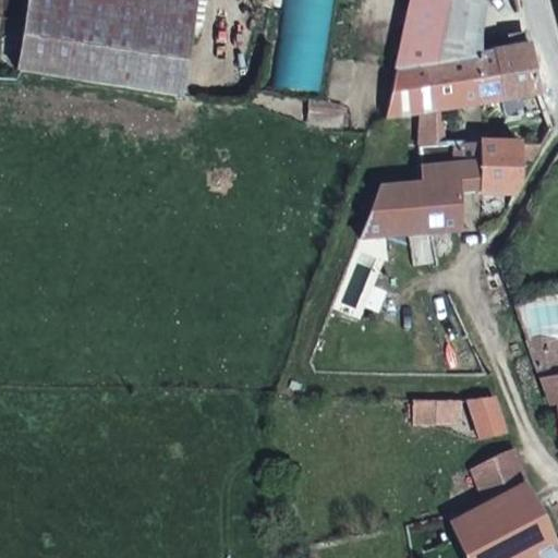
[(28,0),(17,71),(183,97),(198,0),(28,0)]
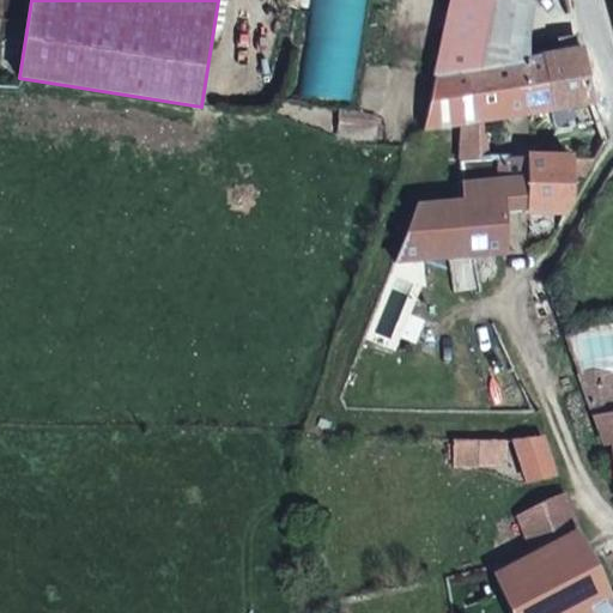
[(533,58),(528,0),(449,0),(435,79),(533,58)]
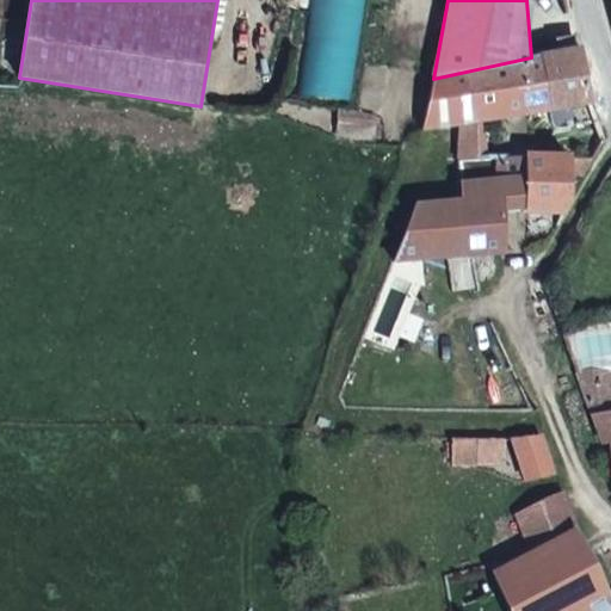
[(423,134),(460,127),(547,109),(576,103),(599,98),(584,47),(531,57),(433,79),(423,134)]
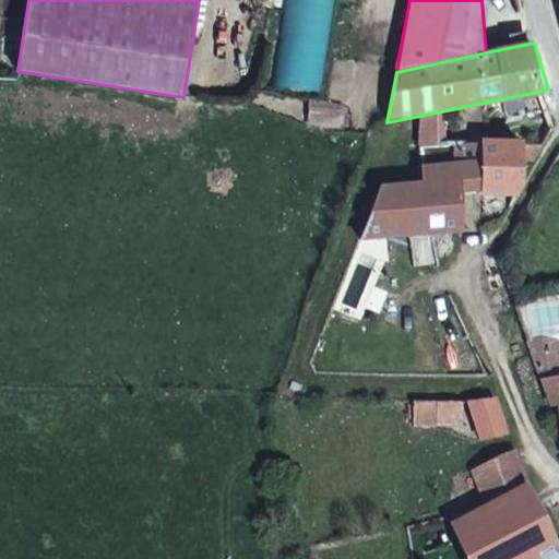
[(528,107),(551,104),(548,90),(527,94),(528,107)]
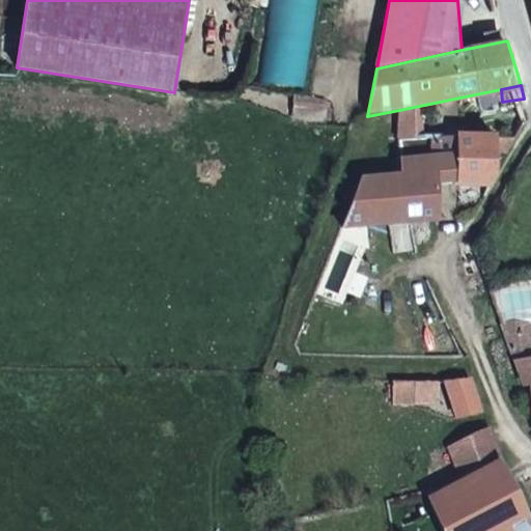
[(399,110),(400,151),(480,139),(475,94),(399,110)]
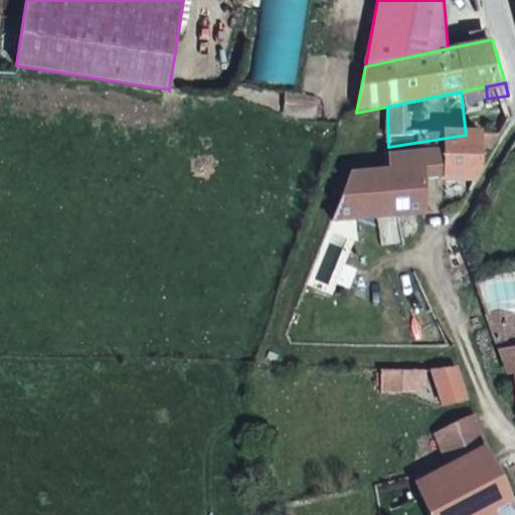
[(287,97),(285,114),(316,118),(318,101),(287,97)]
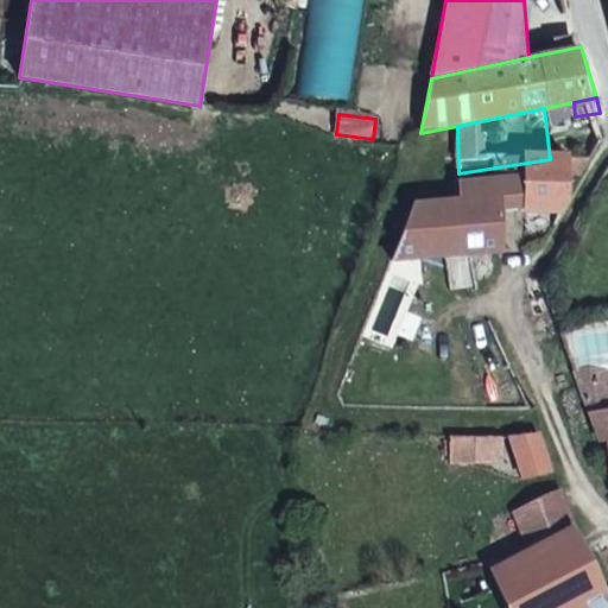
[(462,207),(416,210),(393,261),(445,257),(449,292),(479,290),(472,255),(505,253),(501,206),(539,201),(539,210),(562,211),(582,175),(590,177),(601,151),(550,159),(458,173),(462,207)]
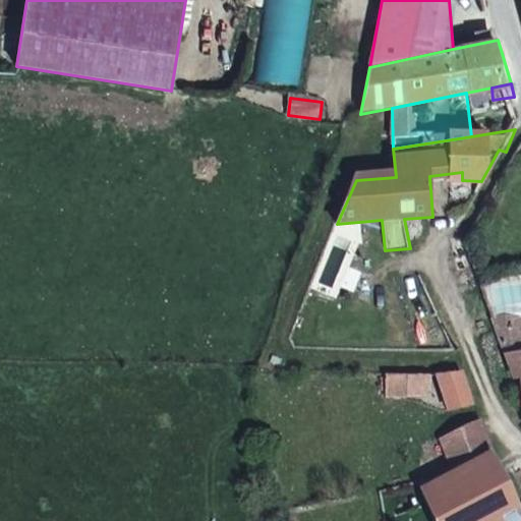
[(520,338),(510,311),(494,316),(508,354),(520,351),(520,338)]
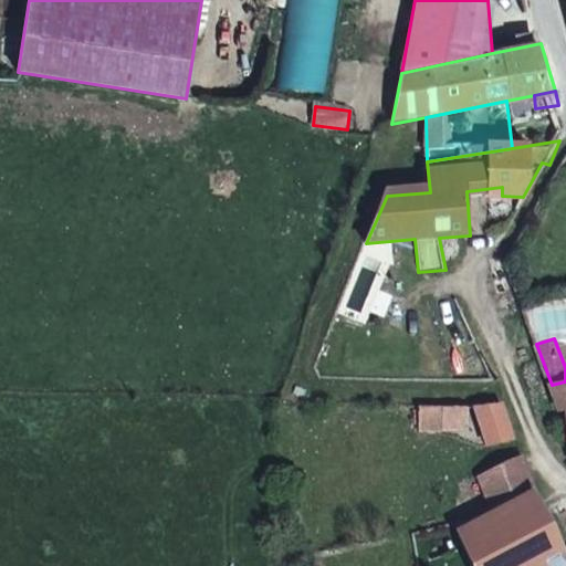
[(565,381),(552,385),(558,408),(563,408),(565,408),(565,381)]
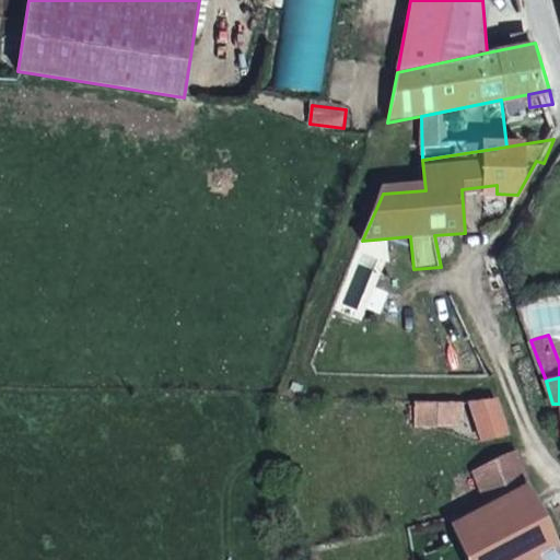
[(491,444),(514,439),(497,398),(473,399),(491,444)]
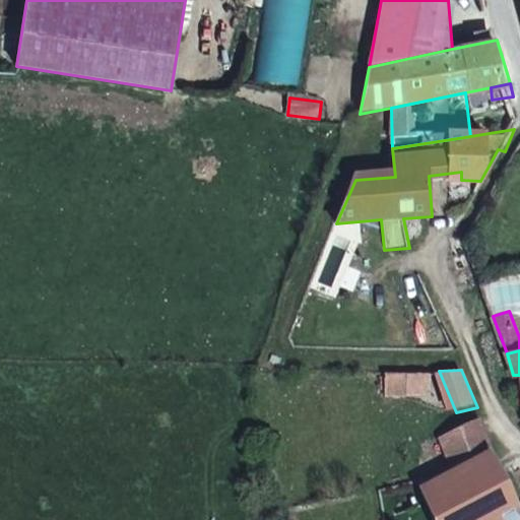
[(480,419),(439,438),(451,468),(493,448),(480,419)]
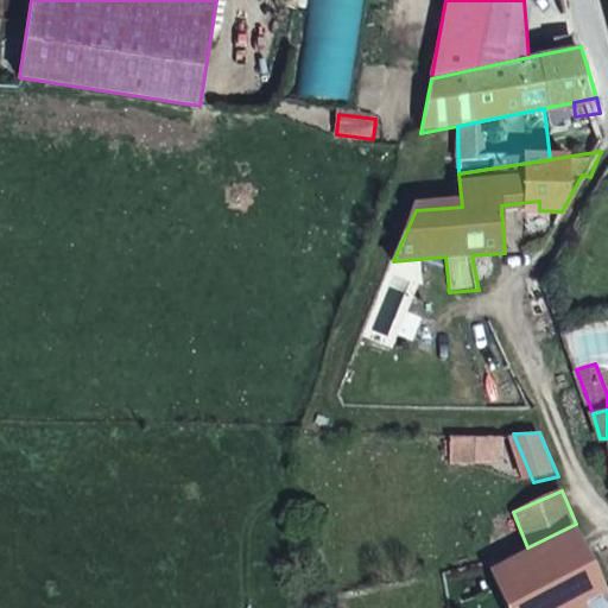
[(507,607),(607,607),(607,597),(576,524),(527,548),(491,568),(507,607)]
